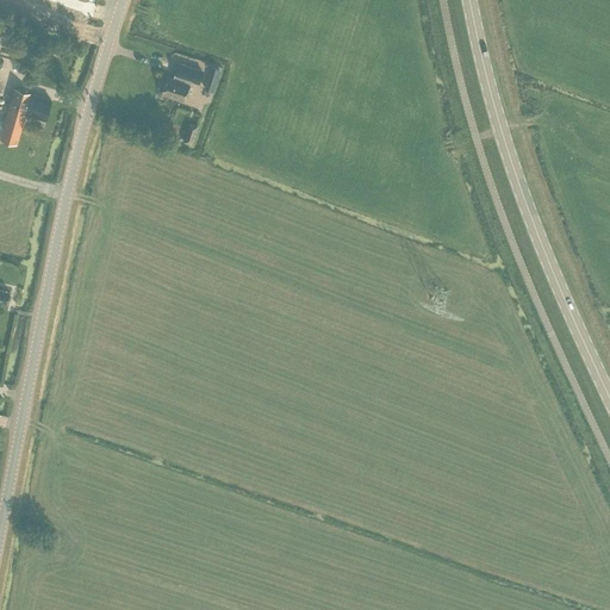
[(38,38),(24,35),(20,48),(35,51),(38,38)]
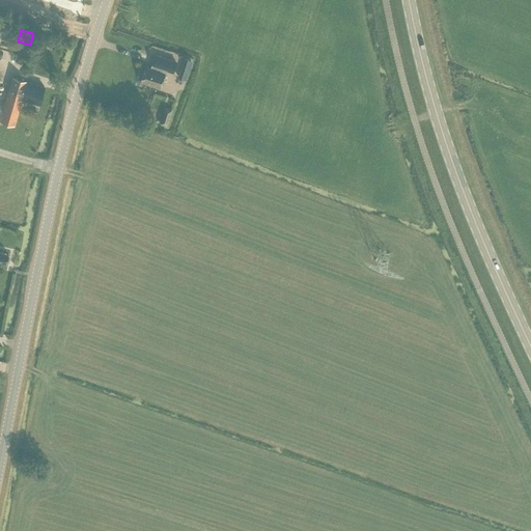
[(172,73),(175,64),(161,60),(159,68),(160,68),(159,71),(145,66),(141,82),(160,88),(165,73),(164,73),(165,71),(172,73)]
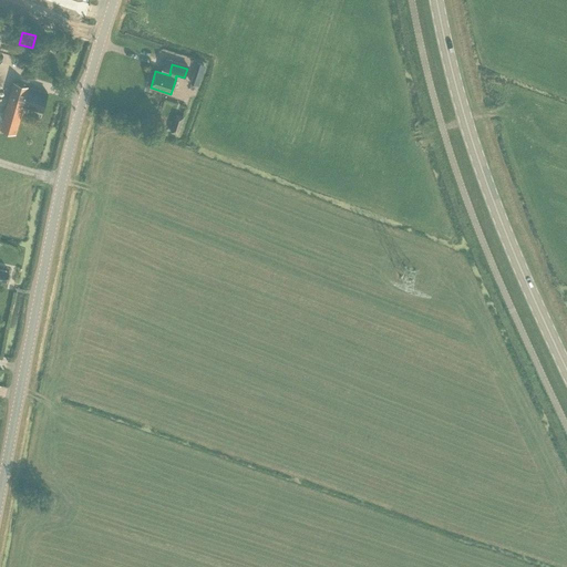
[(194,73),(191,83),(197,85),(200,75),(194,73)]
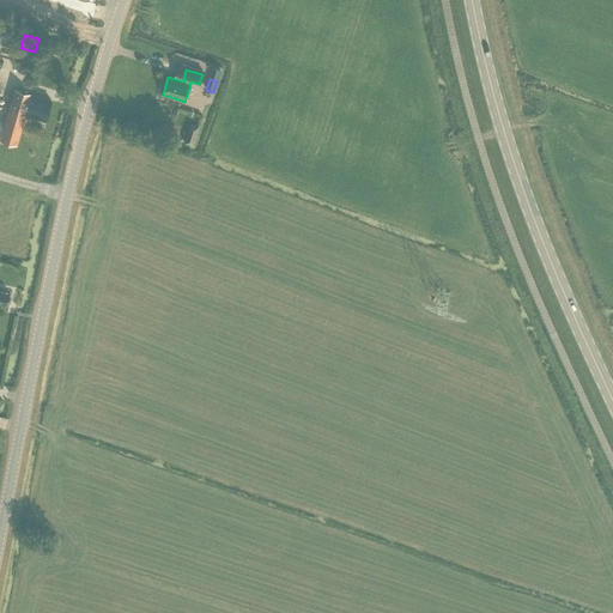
[(0,101),(0,140),(17,145),(25,114),(32,116),(46,120),(52,101),(38,97),(37,98),(30,96),(31,93),(14,89),(10,104),(0,101)]
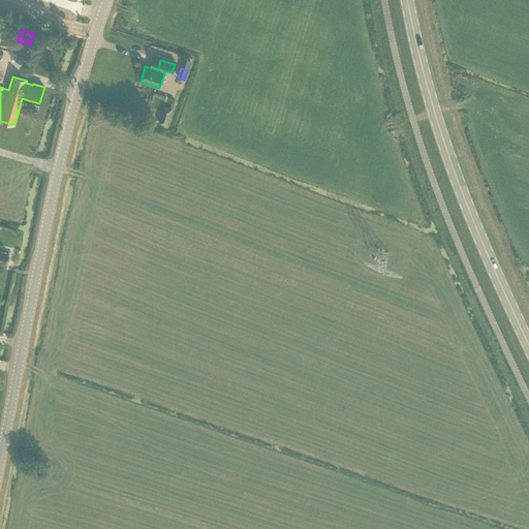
[(172,110),(166,107),(160,123),(166,125),(172,110)]
